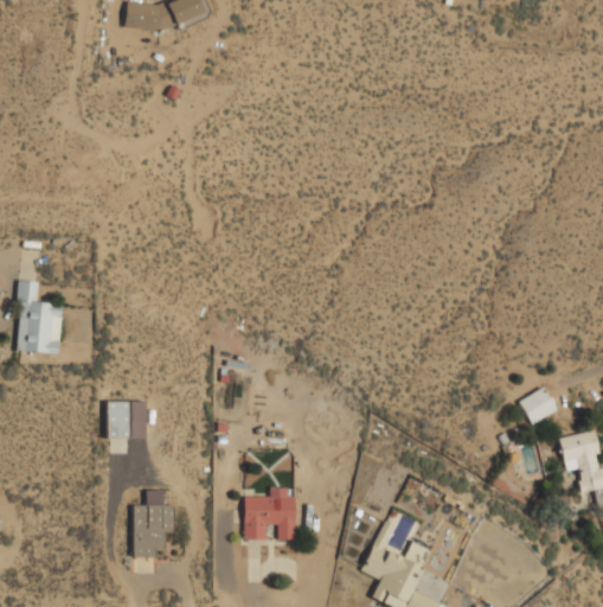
[(127,29),(161,30),(205,14),(199,0),(174,0),(165,4),(128,2),(127,29)]
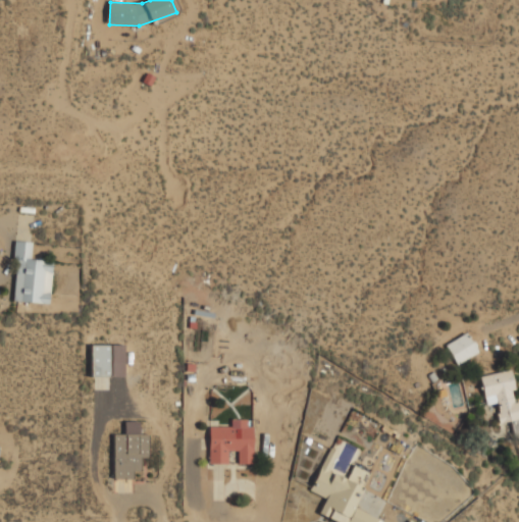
[(51,304),(54,261),(33,260),(34,243),(17,242),(14,302),(51,304)]
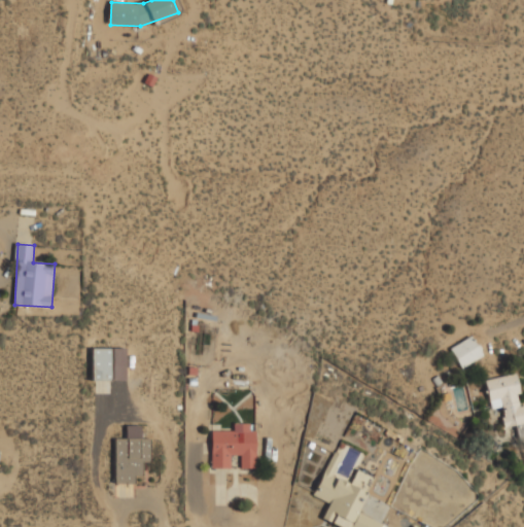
[(452,348),(463,369),(485,356),(474,336),(452,348)]
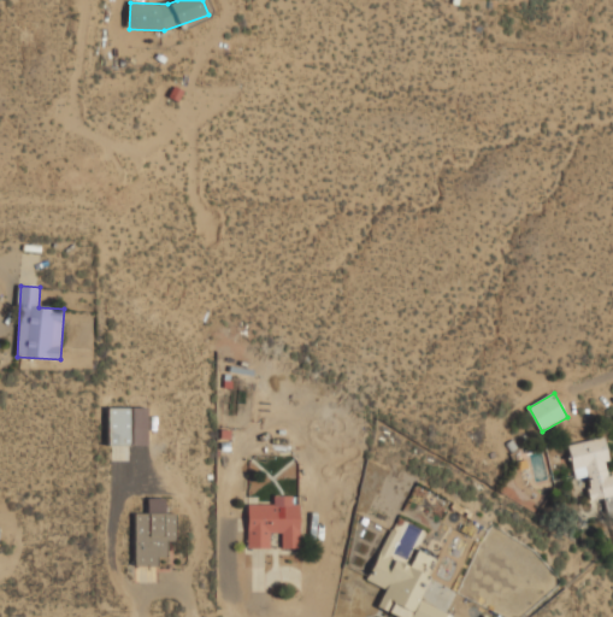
[(110,446),(131,446),(131,409),(110,409),(110,446)]
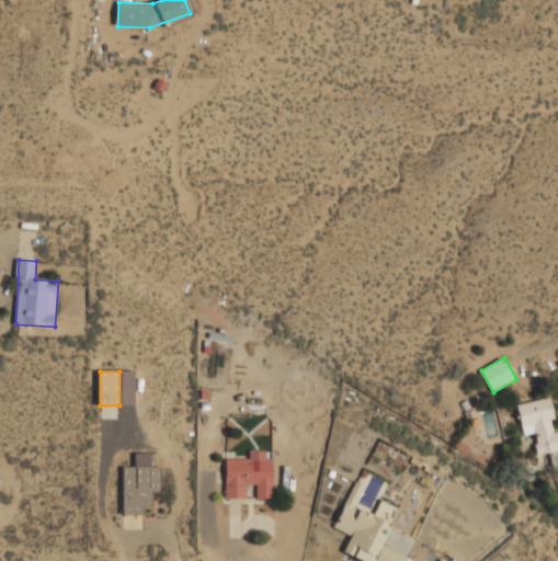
[(519,405),(525,436),(535,434),(539,456),(551,453),(555,468),(557,467),(557,435),(549,398),(519,405)]
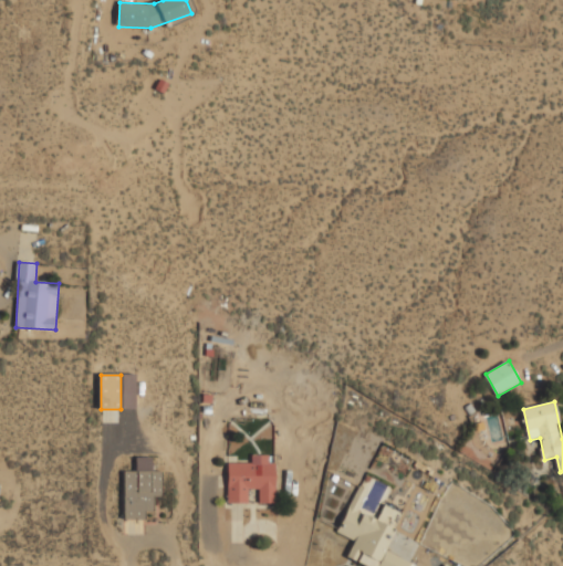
[(229,503),(250,503),(250,489),(260,489),(260,503),(277,503),(277,462),(270,462),(270,454),(252,454),(252,463),(229,463),(229,503)]
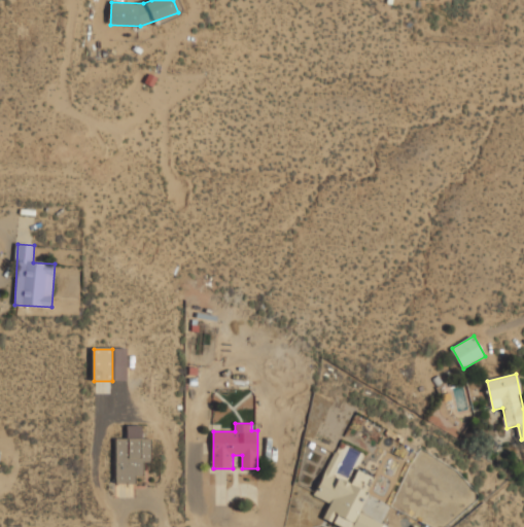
[(116,438),(116,483),(136,484),(136,477),(144,477),(144,462),(151,462),(151,438),(143,438),(143,426),(128,426),(128,438),(116,438)]
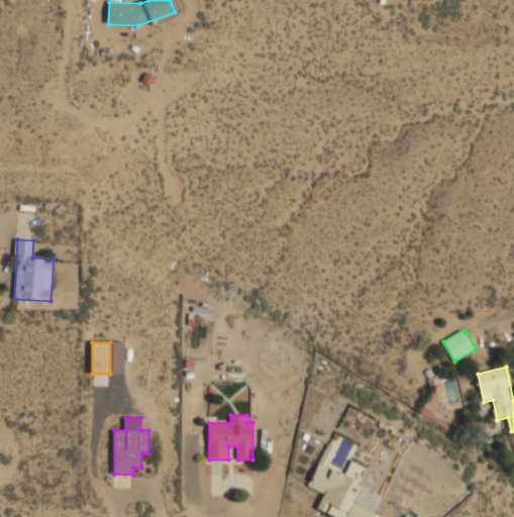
[(308,487),(324,494),(318,508),(327,512),(330,506),(347,513),(365,474),(357,470),(360,464),(351,461),(345,475),(319,462),(308,487)]
